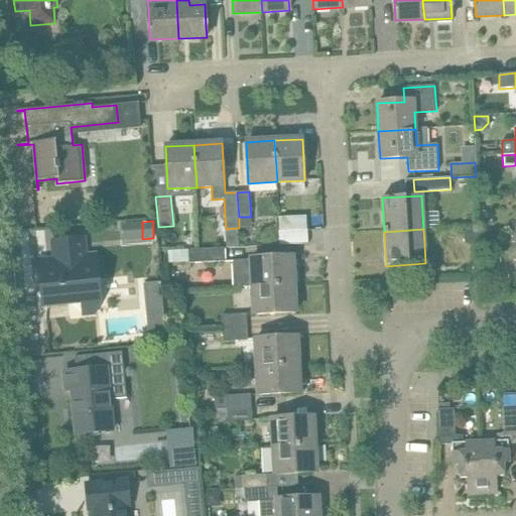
[(307,243),(307,233),(306,230),(283,231),(284,245),(307,243)]
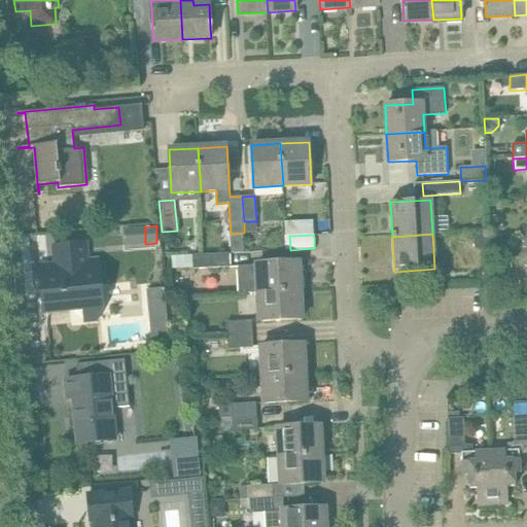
[(85,244),(74,245),(54,247),(57,276),(41,277),(44,312),(102,307),(98,271),(88,272),(85,244)]
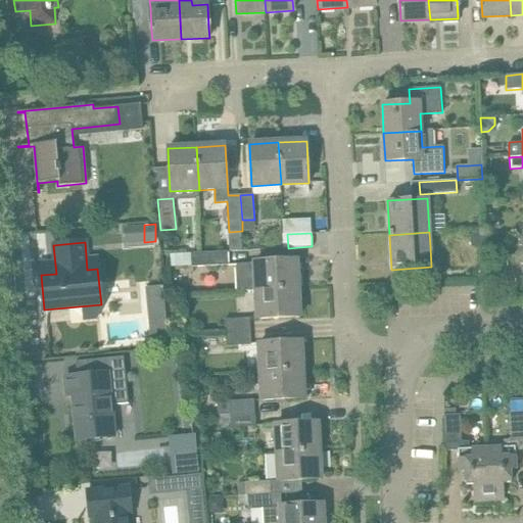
[(228,265),(227,251),(191,253),(191,267),(228,265)]
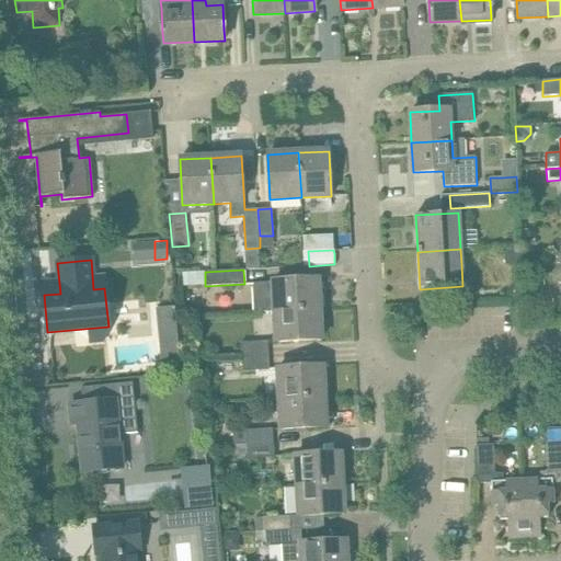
[(273,281),(273,284),(248,285),(249,313),(275,312),(320,309),(318,278),(273,281)]
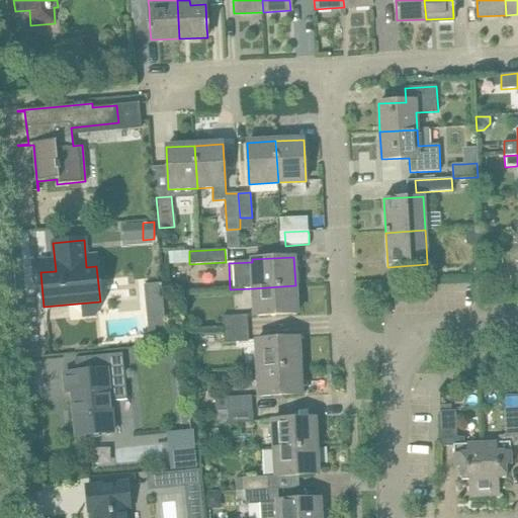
[(480,267),(473,267),(469,271),(469,278),(481,277),(480,267)]
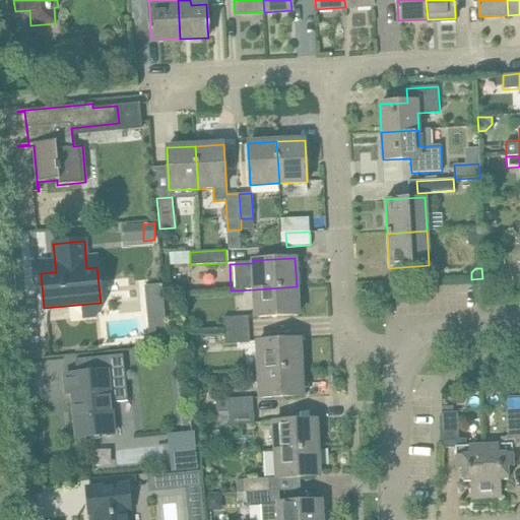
[(145,298),(163,296),(161,284),(144,285),(145,298)]
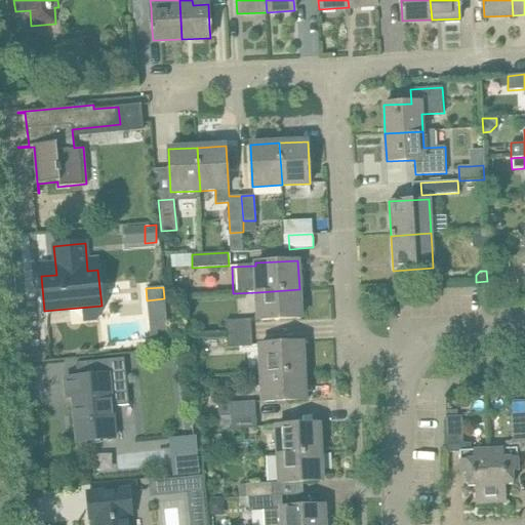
[(299,289),(257,292),(258,320),(300,318),(299,289)]
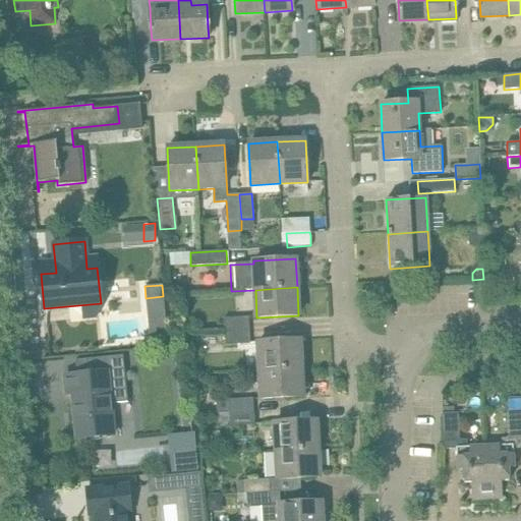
[(165,314),(147,316),(150,346),(168,344),(165,314)]
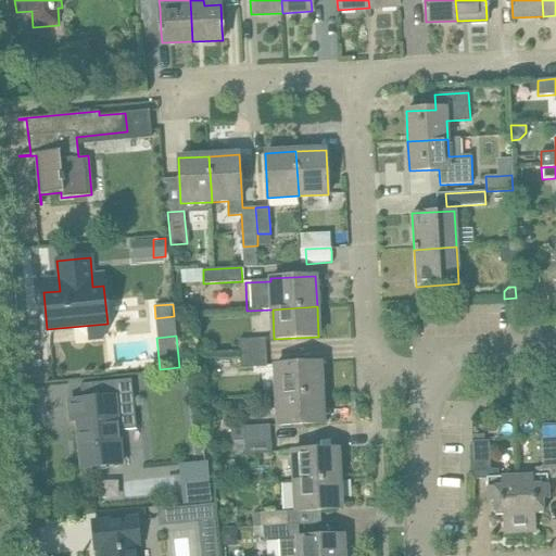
[(240,354),(265,353),(265,338),(239,339),(240,354)]
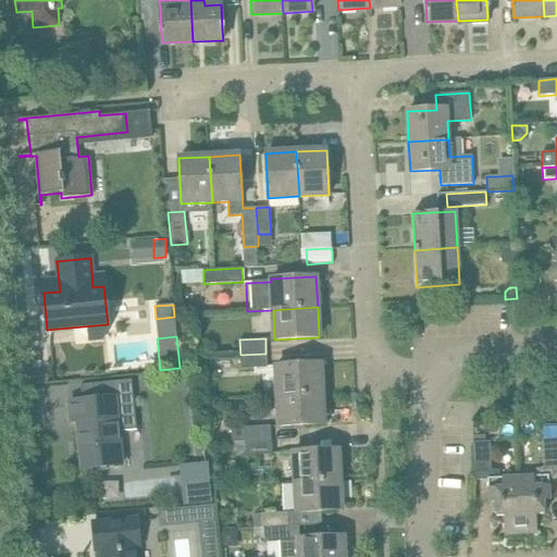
[(267,368),(265,354),(240,355),(240,369),(267,368)]
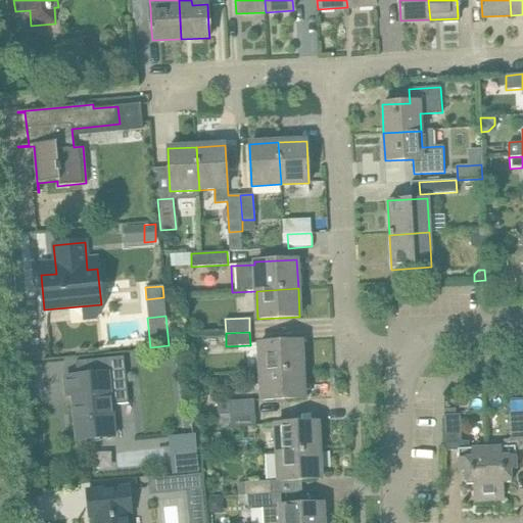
[(260,372),(302,370),(300,341),(259,343),(260,372)]
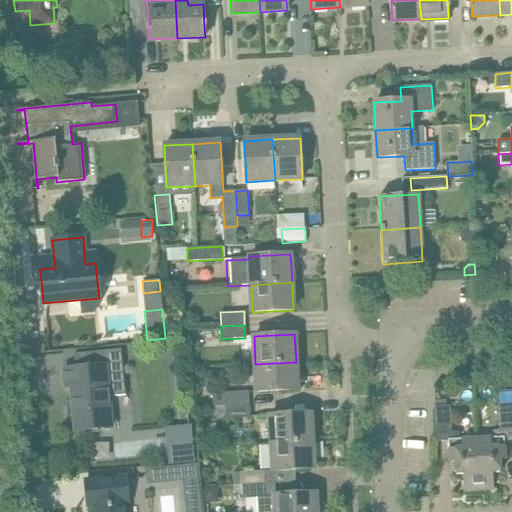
[(111,427),(108,397),(125,395),(122,358),(82,362),(83,368),(64,370),(65,387),(74,386),(75,396),(72,397),(75,431),(111,427)]
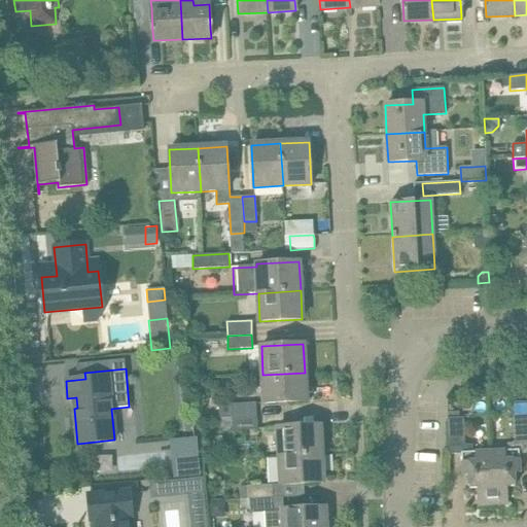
[(305,373),(262,375),(264,402),(306,399),(305,373)]
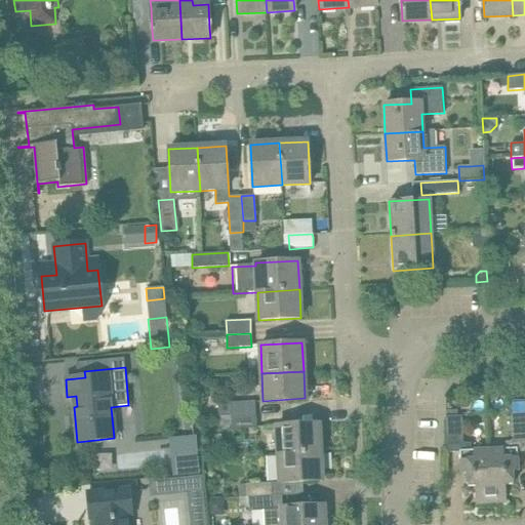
[(231,416),(255,414),(254,401),(230,403),(231,416)]
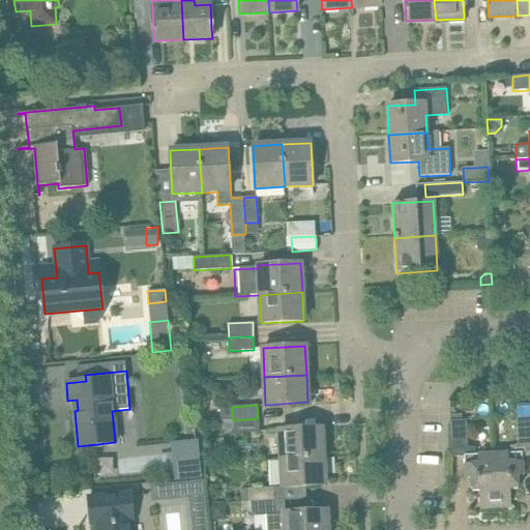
[(202,408),(203,420),(216,420),(215,407),(202,408)]
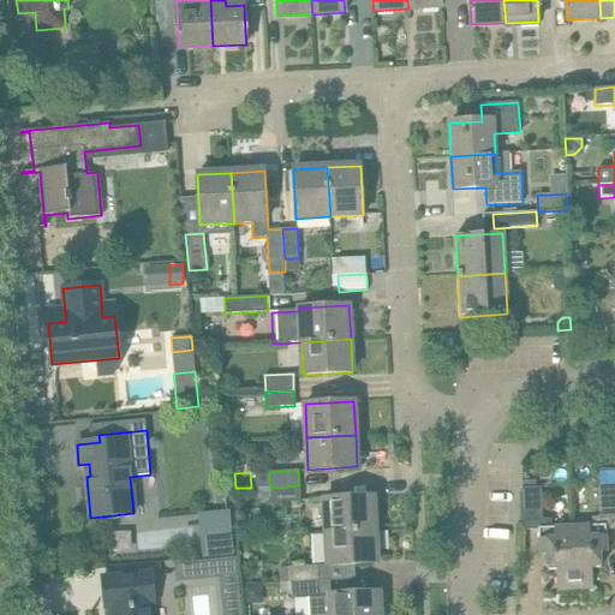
[(614,517),(614,484),(598,485),(601,518),(614,517)]
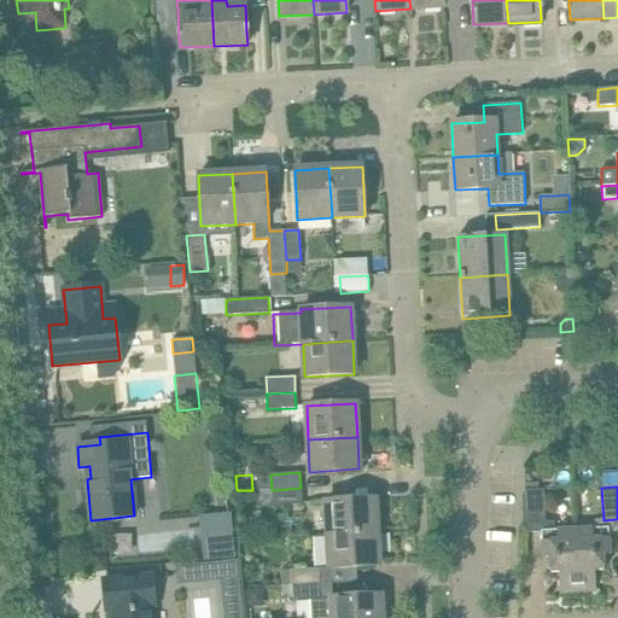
[(301,488),(272,490),(273,506),(302,503),(301,488)]
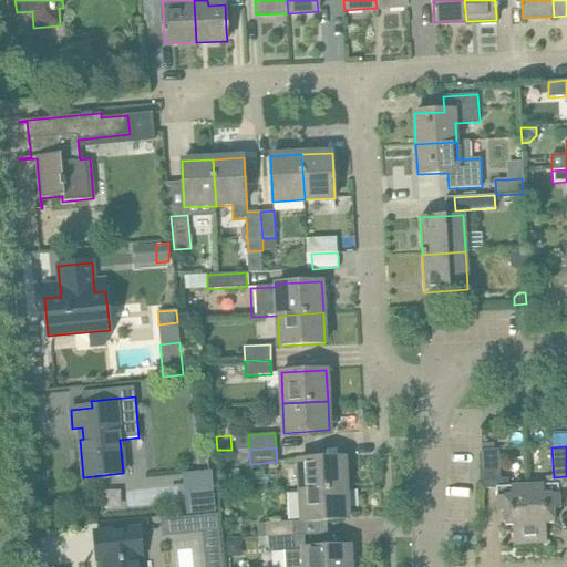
[(529,537),(527,486),(508,487),(508,478),(500,480),(498,450),(482,450),(483,490),(496,488),(497,512),(504,512),(504,527),(513,527),(513,537),(529,537)]
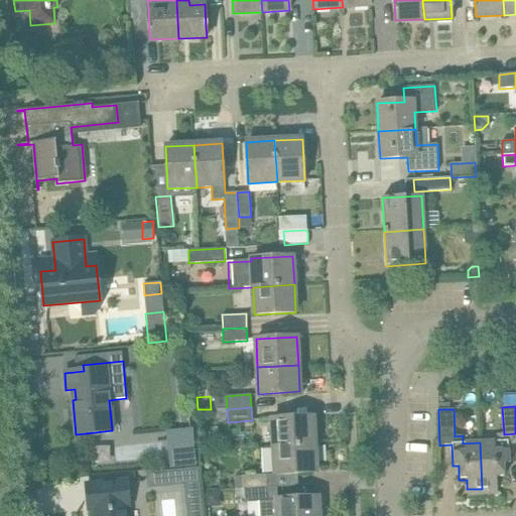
[(273,446),(314,444),(313,417),(272,419),(273,446)]
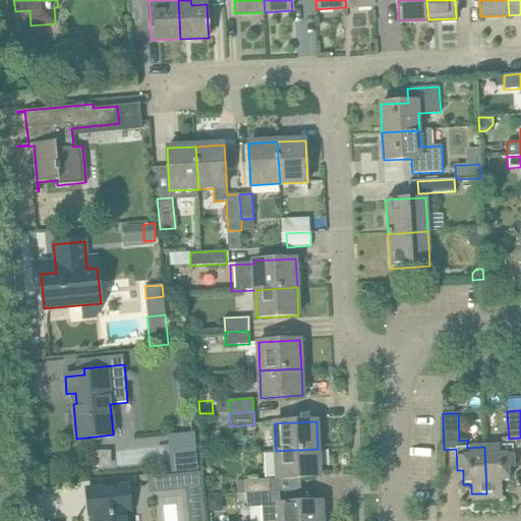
[(484,447),(486,494),(502,493),(502,480),(509,480),(509,468),(514,468),(513,445),(484,447)]
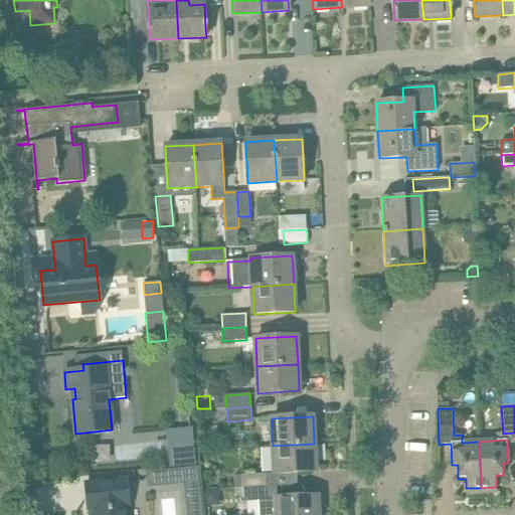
[(314,444),(273,446),(275,474),(316,472),(314,444)]
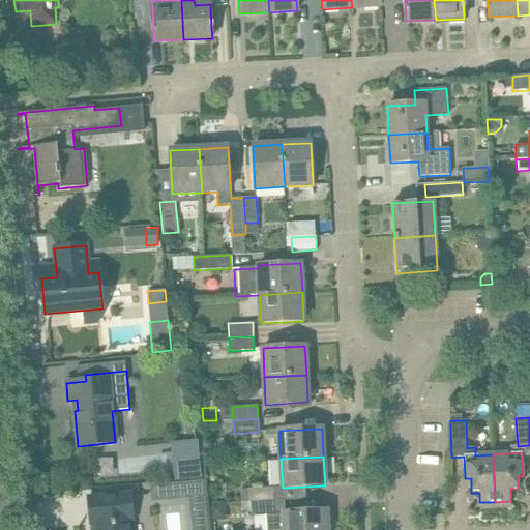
[(199,465),(172,468),(173,479),(200,477),(199,465)]
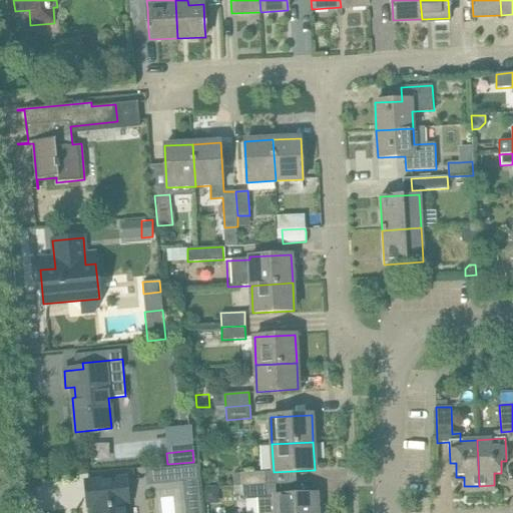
[(156,468),(144,469),(146,484),(158,483),(156,468)]
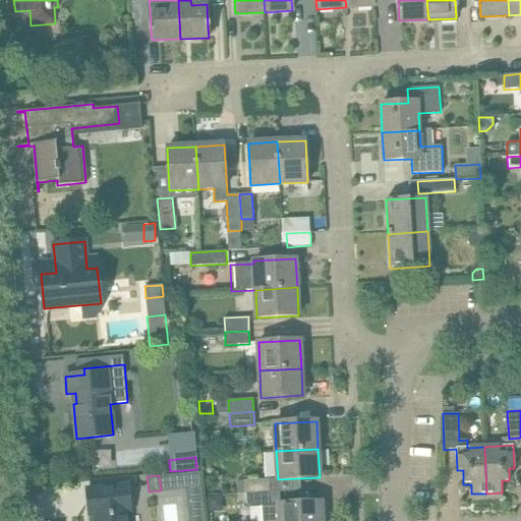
[(246,494),(271,493),(270,479),(245,480),(246,494)]
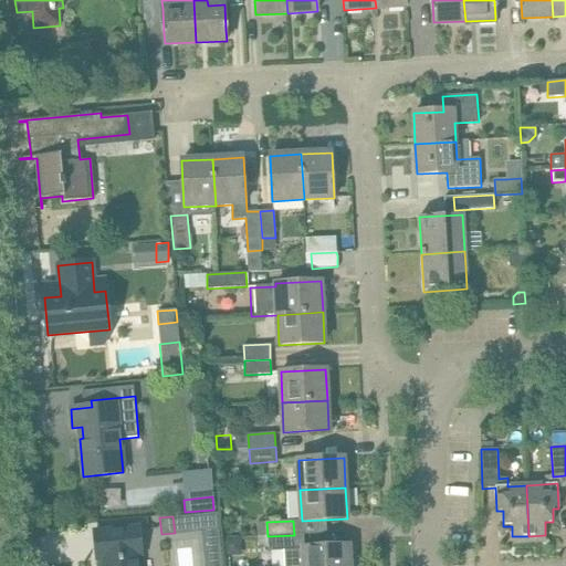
[(139,565),(139,556),(142,556),(138,526),(94,531),(97,559),(103,559),(103,565),(139,565)]
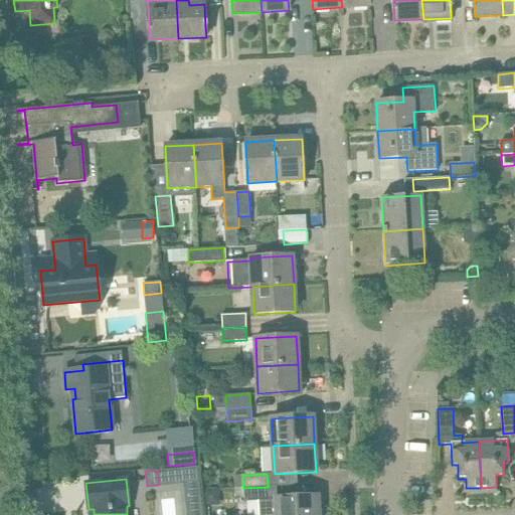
[(268,487),(243,488),(243,501),(264,500),(265,514),(318,514),(317,496),(276,498),(276,499),(268,500),(268,487)]
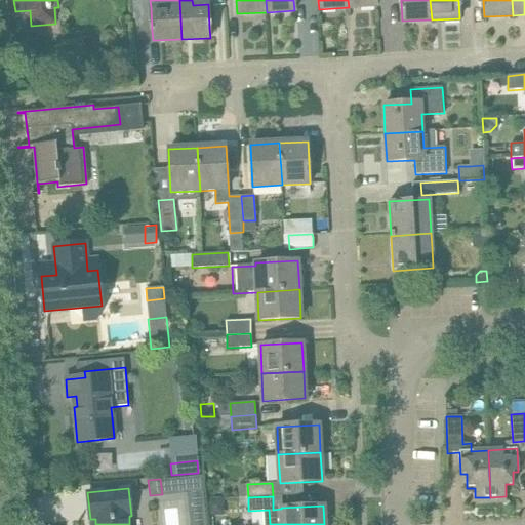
[(204,524),(204,515),(188,516),(189,524),(204,524)]
